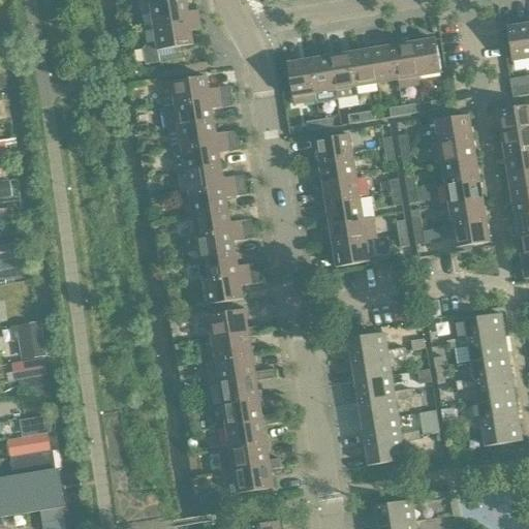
[(151,13),(154,29),(199,22),(197,11),(188,13),(185,0),(183,0),(175,2),(174,0),(137,0),(141,10),(146,14),(151,13)]
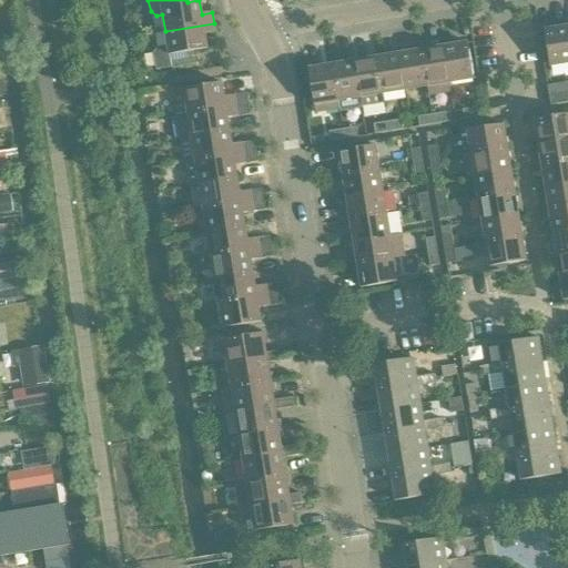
[(168,47),(156,49),(153,53),(155,70),(198,64),(195,51),(208,50),(205,36),(215,33),(214,23),(165,31),(168,47)]
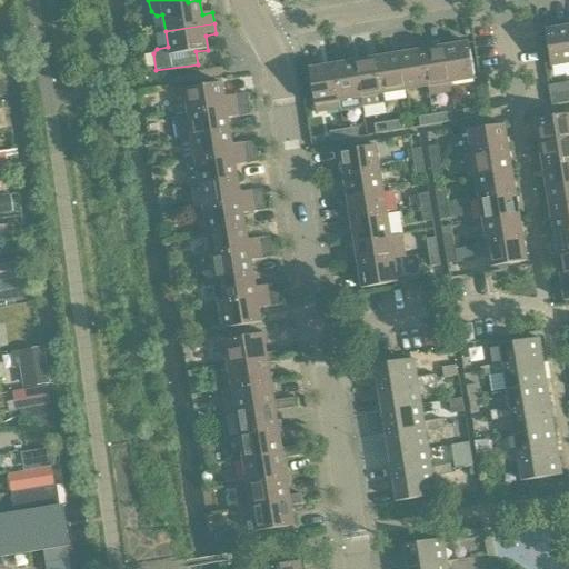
[(568,63),(568,30),(568,27),(545,31),(551,68),(568,63)]
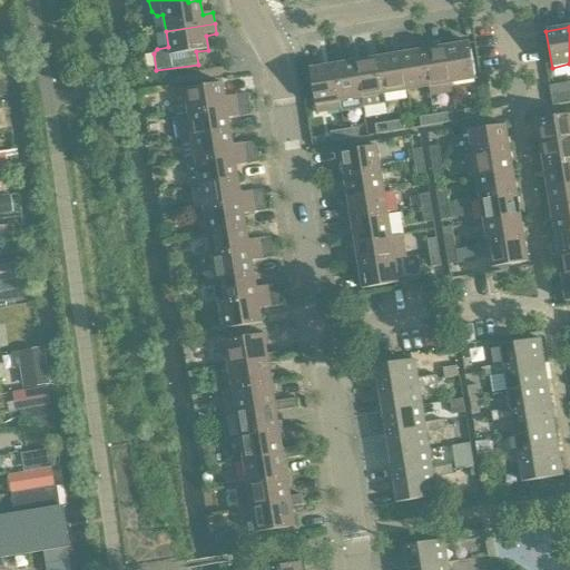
[(469,43),(445,47),(451,84),(474,80),(469,43)]
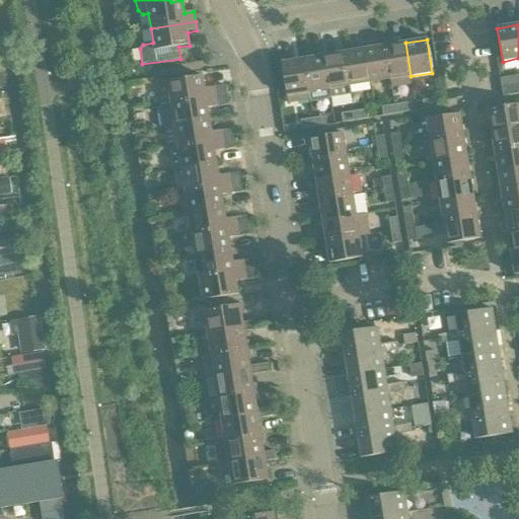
[(405,43),(384,47),(390,80),(391,87),(412,84),(411,76),(405,43)]
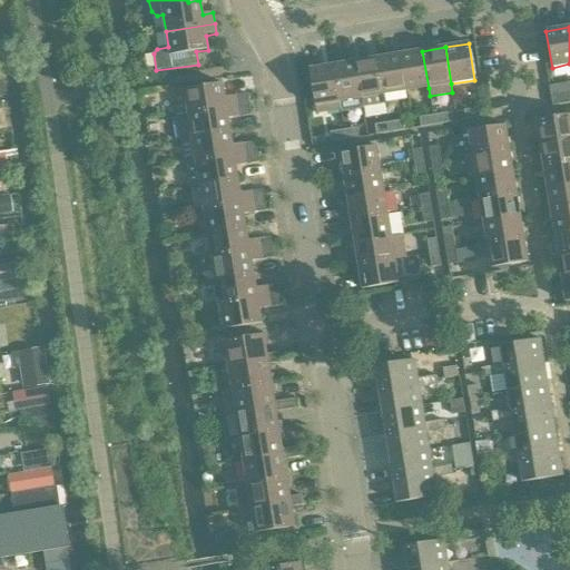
[(422,51),(400,55),(406,91),(429,88),(422,51)]
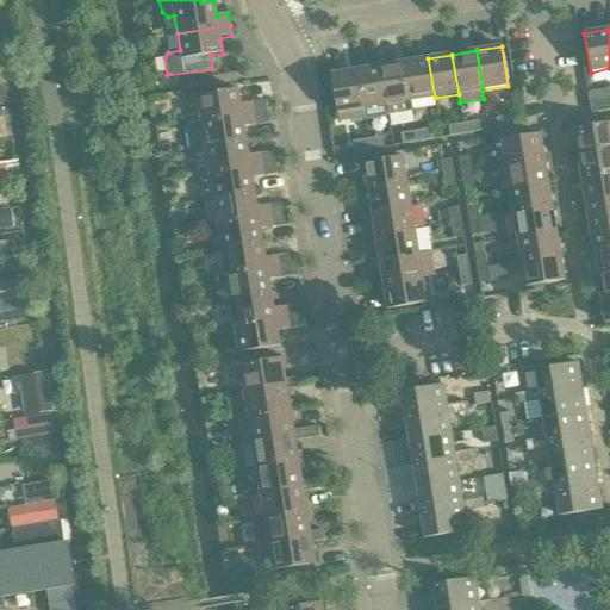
[(428,58),(404,62),(410,101),(435,98),(428,58)]
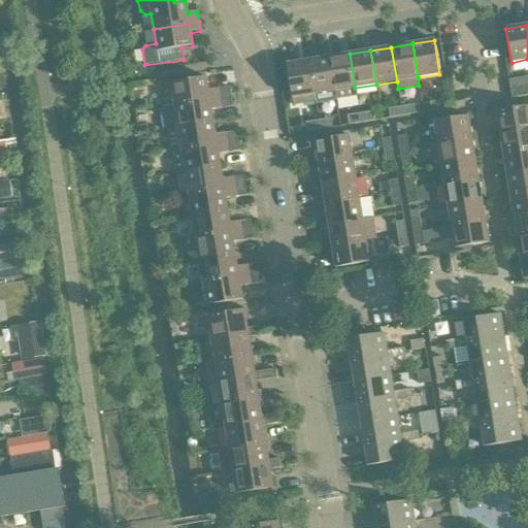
[(350,54),(329,57),(334,91),(335,98),(357,95),(355,88),(350,54)]
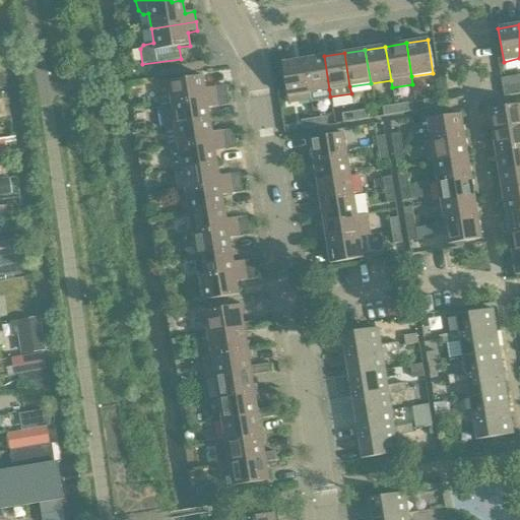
[(329,89),(324,56),(304,60),(309,93),(310,101),(311,102),(331,99),(330,96),(329,89)]
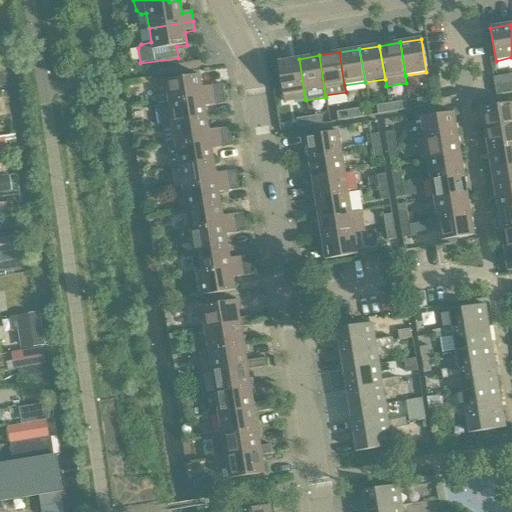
[(304,92),(299,59),(278,62),(284,102),(305,99),(304,92)]
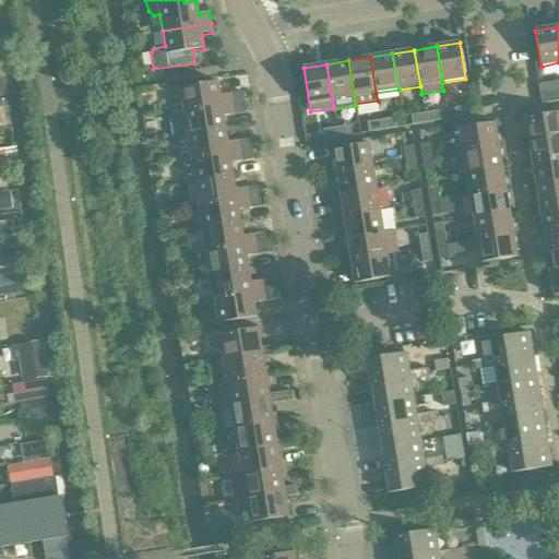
[(170,90),(174,114),(245,103),(242,92),(221,96),(217,82),(170,90)]
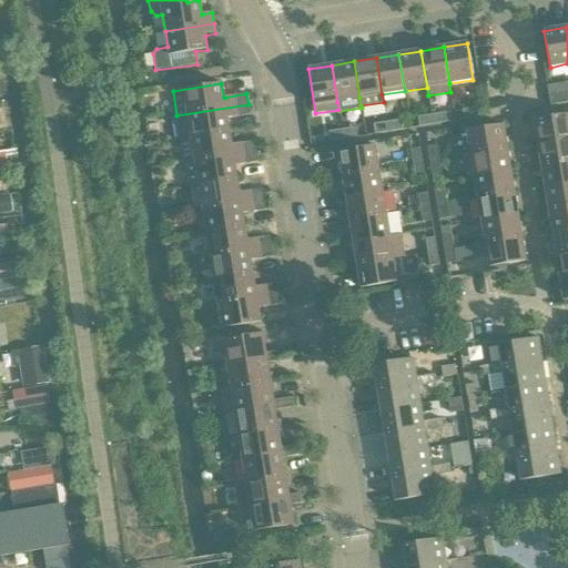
[(567,92),(556,95),(557,104),(567,102),(567,92)]
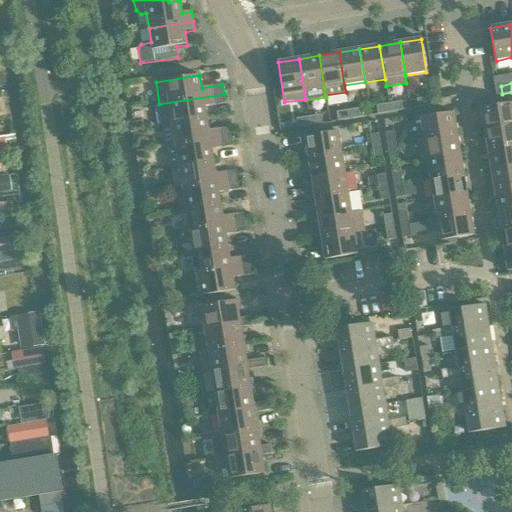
[(163,126),(172,124),(207,119),(205,107),(225,104),(224,94),(159,104),(163,126)]
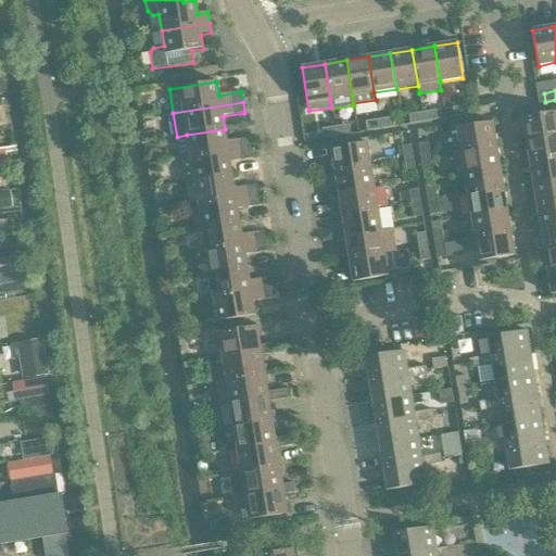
[(452,108),(454,117),(468,115),(466,105),(452,108)]
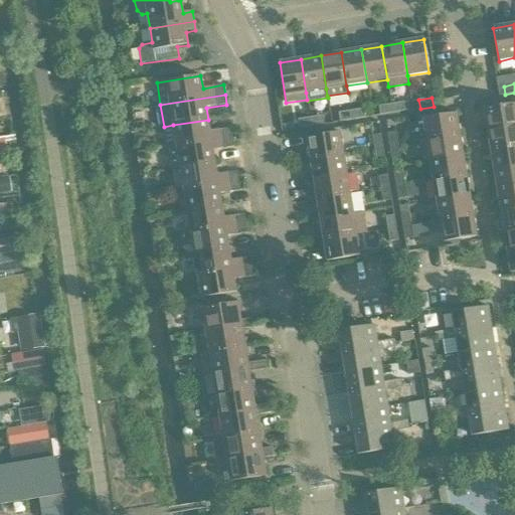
[(403,103),(391,105),(392,114),(405,112),(403,103)]
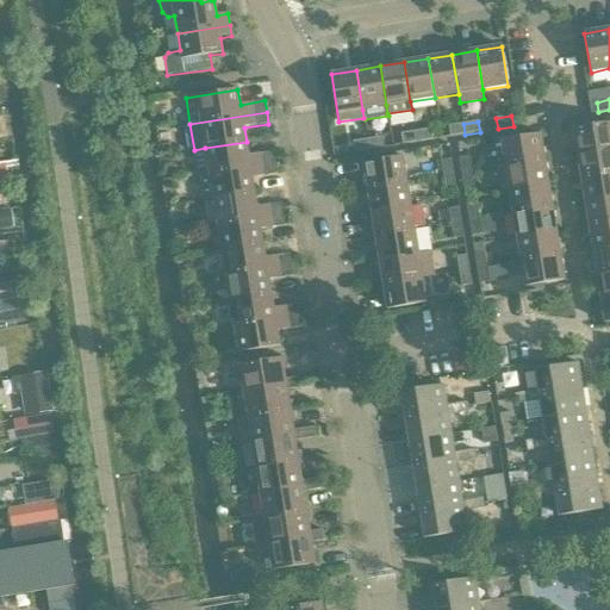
[(609,123),(573,129),(578,154),(609,149),(609,123)]
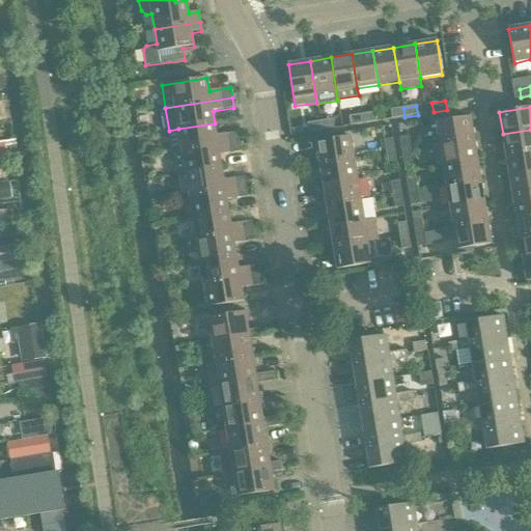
[(404,117),(403,108),(390,110),(392,119),(404,117)]
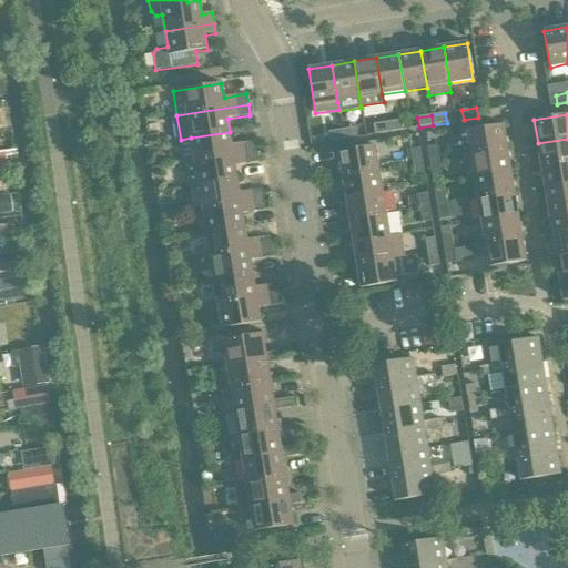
[(401,120),(387,122),(388,132),(403,130),(401,120)]
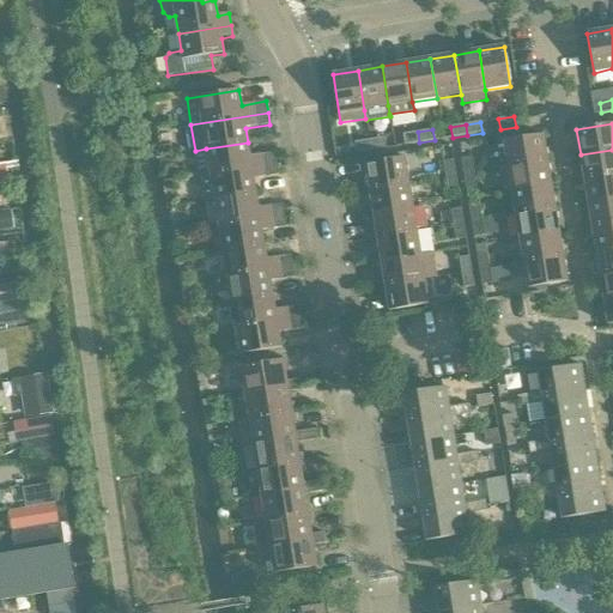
[(419,143),(418,132),(402,134),(404,145),(419,143)]
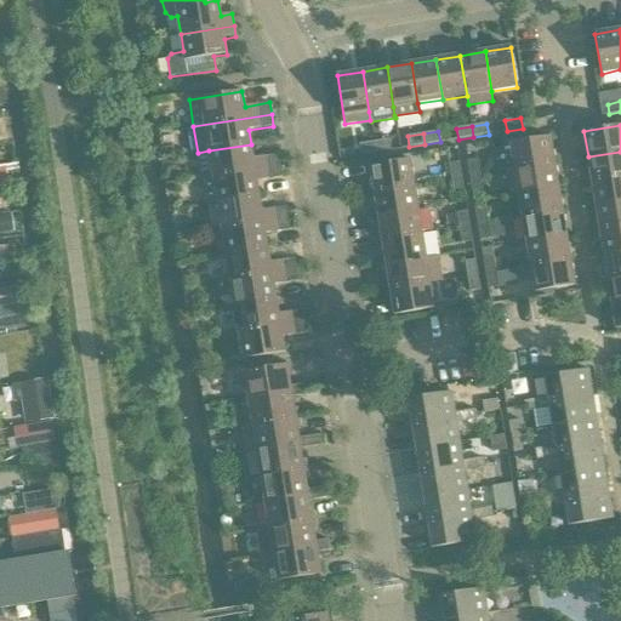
[(511,143),(514,169),(554,163),(550,137),(511,143)]
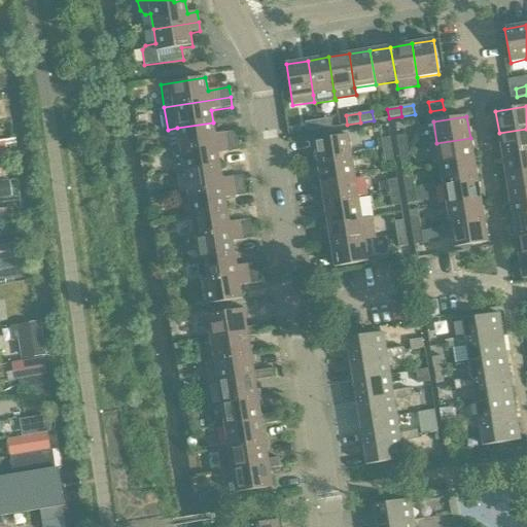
[(330,118),(317,120),(319,130),(331,128),(330,118)]
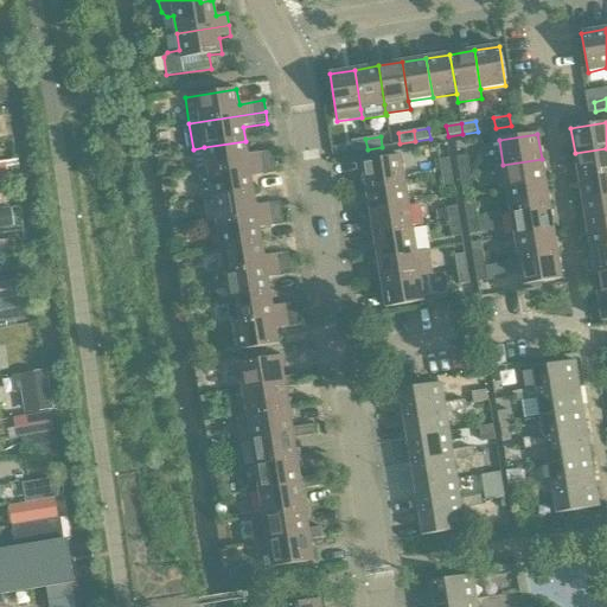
[(368,149),(365,139),(351,141),(352,152),(368,149)]
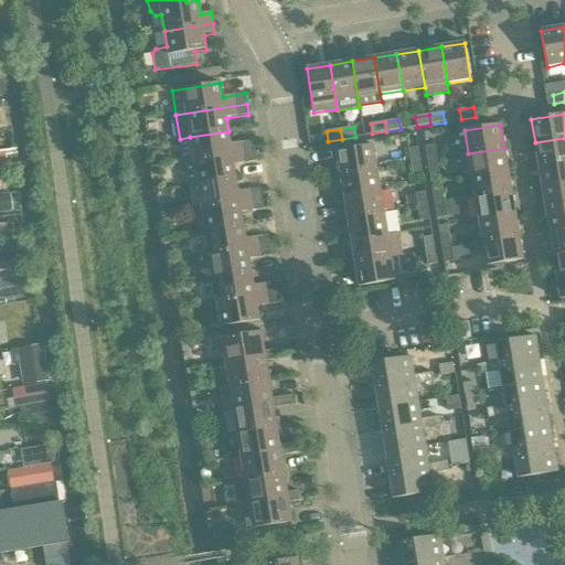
[(190,137),(194,160),(255,151),(253,140),(231,145),(228,131),(190,137)]
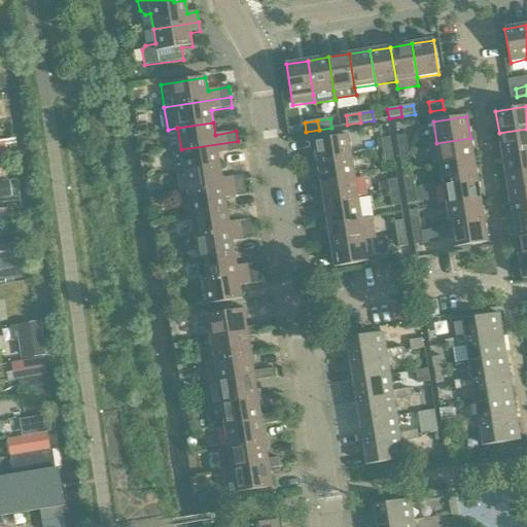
[(526,129),(499,133),(502,154),(526,149),(526,129)]
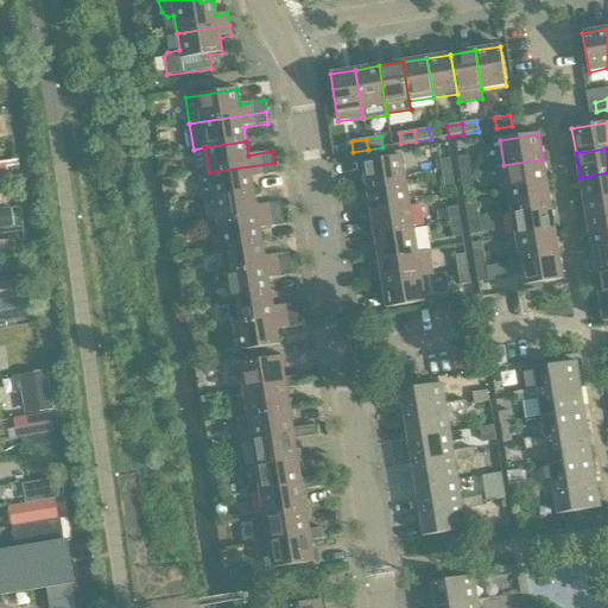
[(362,163),(366,188),(405,182),(401,156),(362,163)]
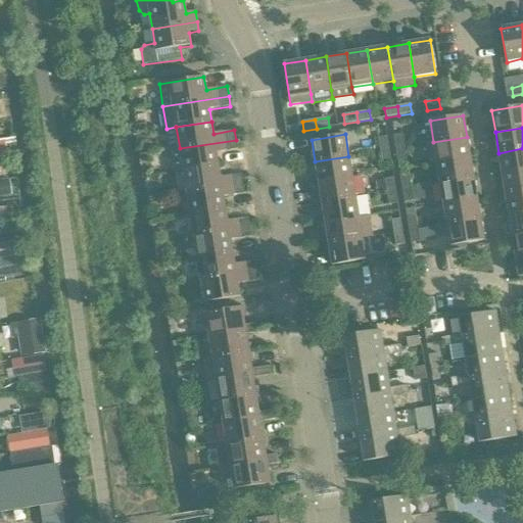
[(393,136),(395,148),(405,147),(402,134),(393,136)]
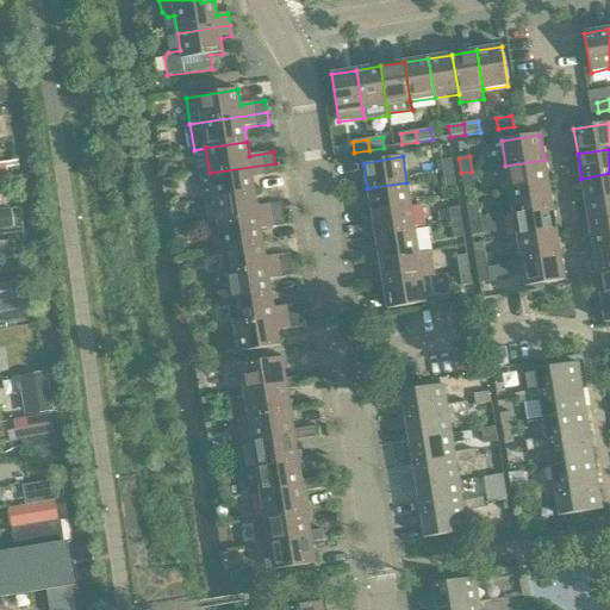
[(441,161),(443,176),(453,174),(450,160),(441,161)]
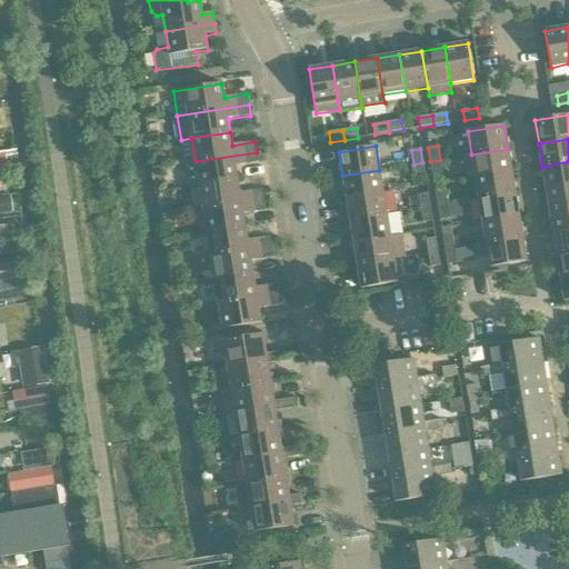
[(471,155),(475,177),(511,171),(508,149),(471,155)]
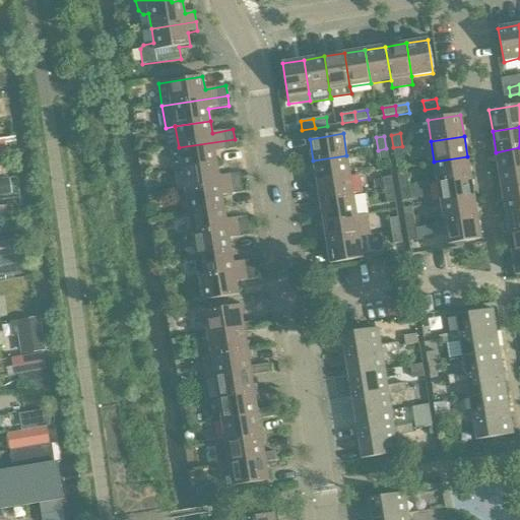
[(173,172),(182,170),(217,165),(215,152),(236,148),(235,139),(179,147),(169,149),(173,172)]
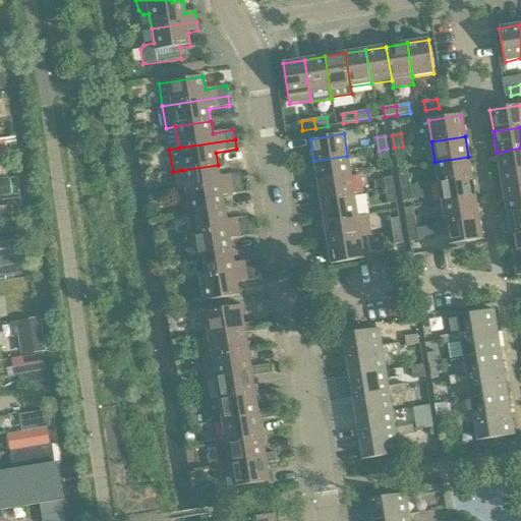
[(403,147),(394,148),(396,161),(405,159),(403,147)]
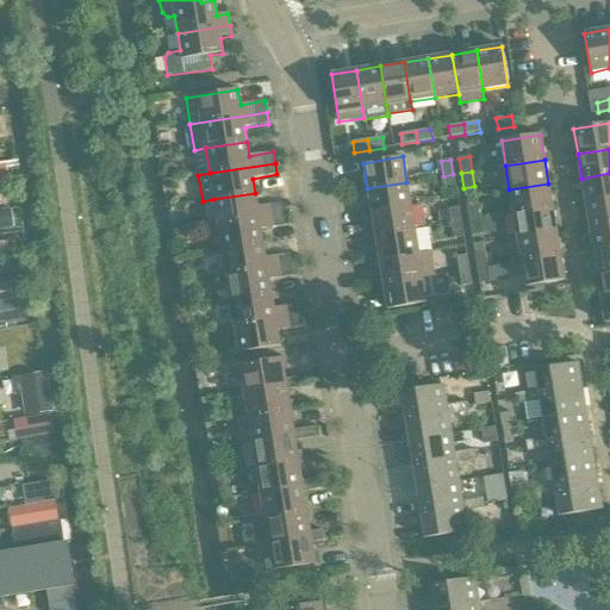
[(609,173),(582,179),(585,203),(609,198),(609,173)]
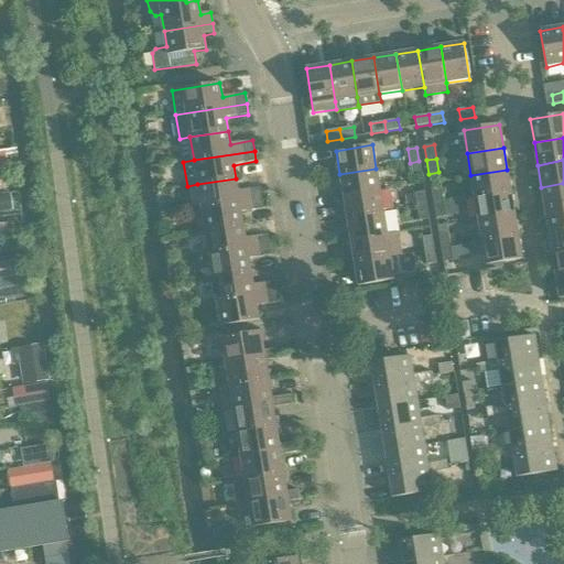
[(419,161),(410,163),(412,176),(422,175),(419,161)]
